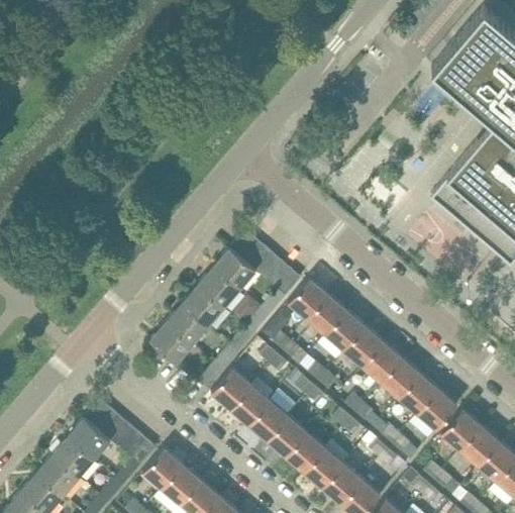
[(432,196),(512,265),(514,261),(514,32),(485,8),(432,69),(495,122),(432,196)]
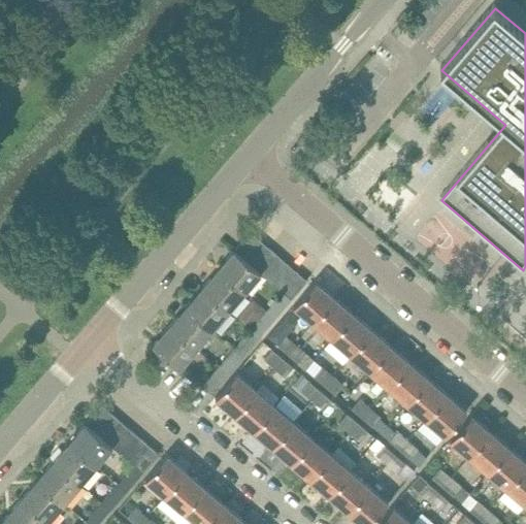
[(261,243),(252,235),(236,254),(247,261),(261,243)]
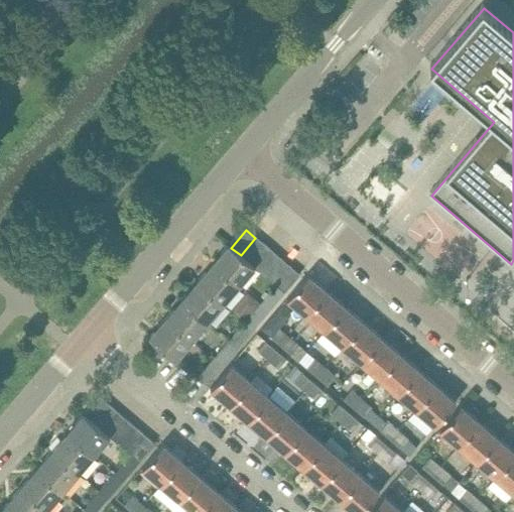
[(264,246),(255,238),(241,255),(250,263),(264,246)]
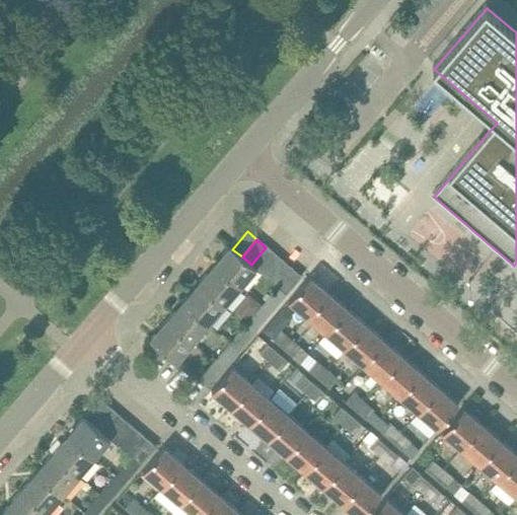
[(266,247),(251,265),(259,272),(259,273),(261,274),(276,255),(266,247)]
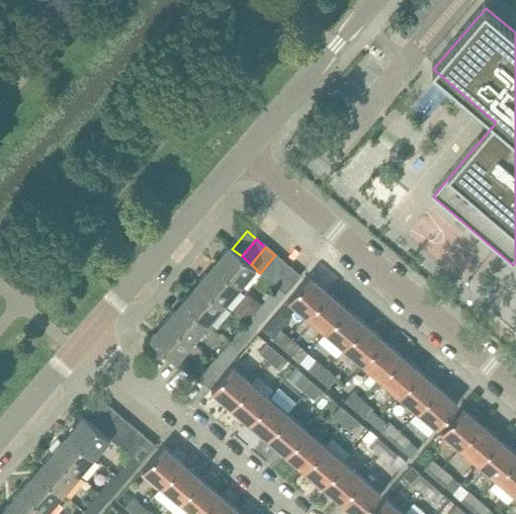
[(215,267),(242,290),(258,272),(258,271),(251,264),(242,256),(232,249),(232,248),(215,267)]
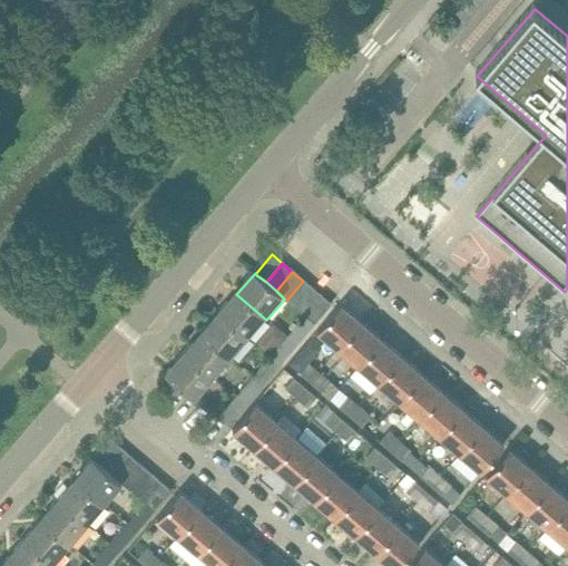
[(313,290),(303,281),(286,301),(296,310),(313,290)]
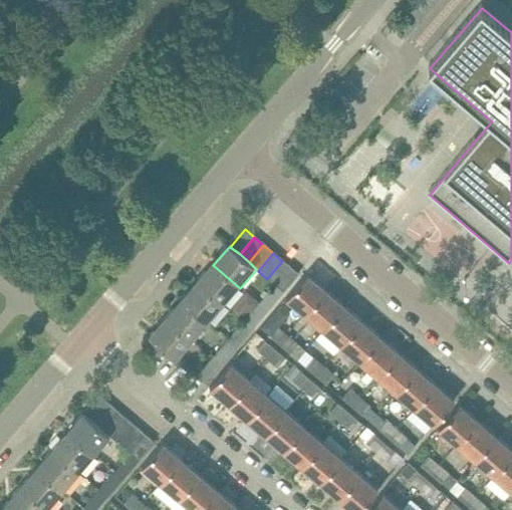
[(282,261),(267,279),(276,287),(291,269),(282,261)]
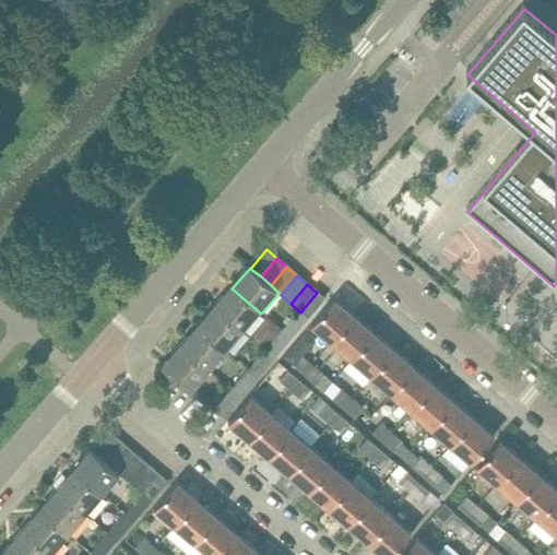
[(244,333),(261,314),(232,288),(215,308),(244,333)]
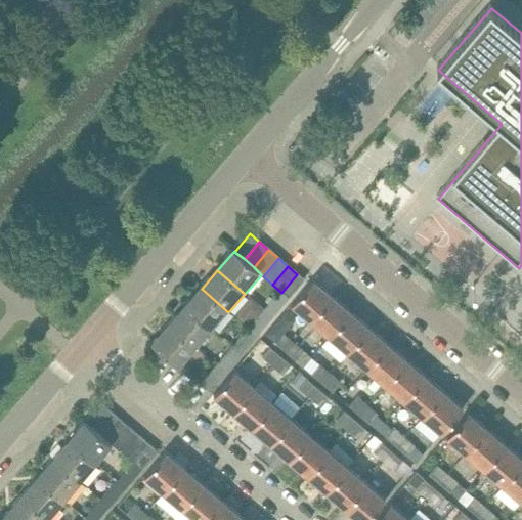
[(306,283),(297,274),(281,293),(283,293),(291,300),(306,283)]
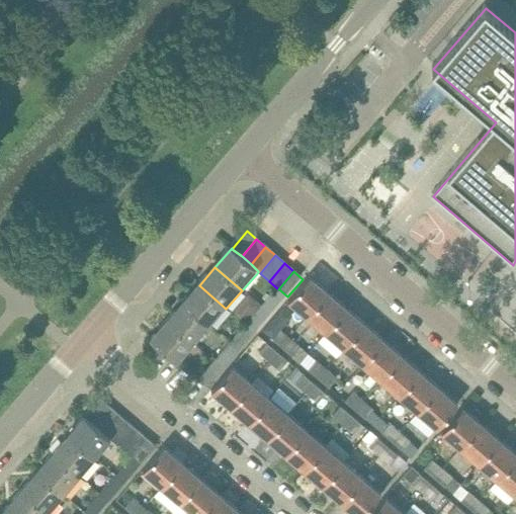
[(289,304),(309,320),(330,295),(311,278),(289,304)]
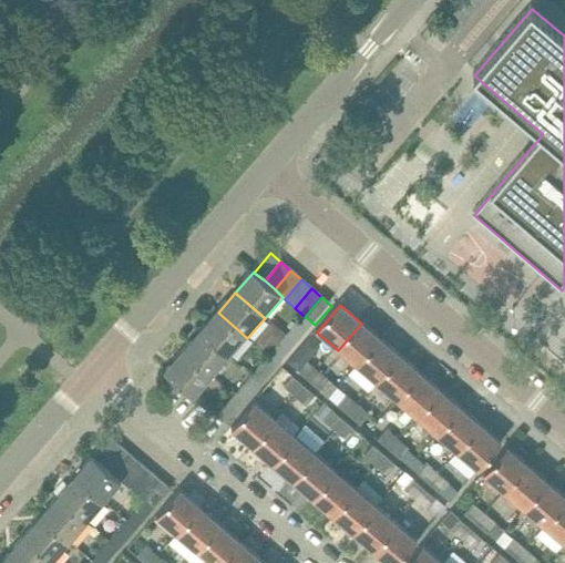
[(230,358),(247,338),(218,313),(201,333),(230,358)]
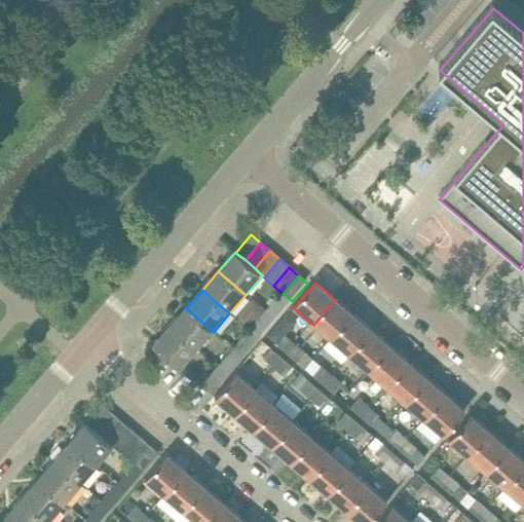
[(267,313),(275,321),(292,301),(284,294),(267,313)]
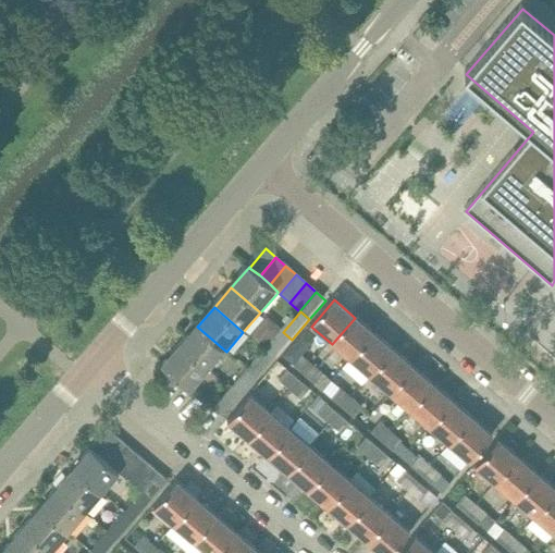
[(374,334),(355,318),(332,344),(352,361),(374,334)]
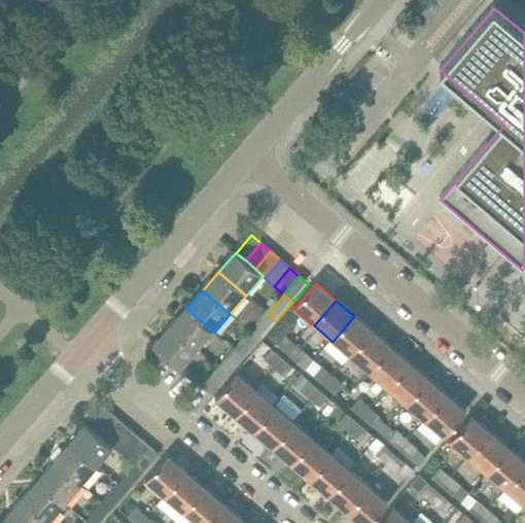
[(254,303),(238,321),(251,333),(260,340),(276,321),(268,314),(254,303)]
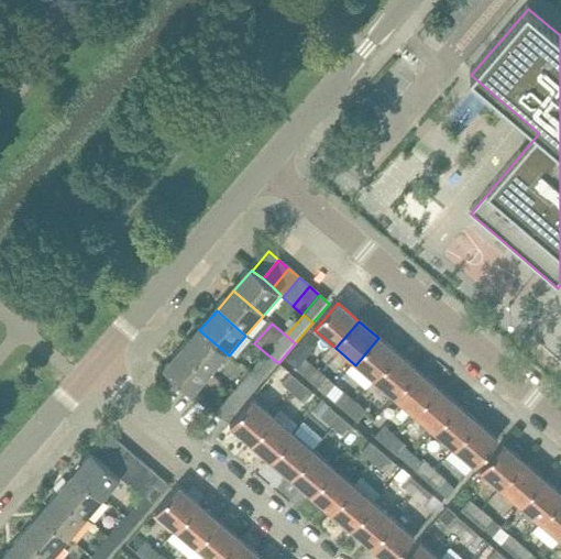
[(211,375),(229,355),(199,330),(182,350),(211,375)]
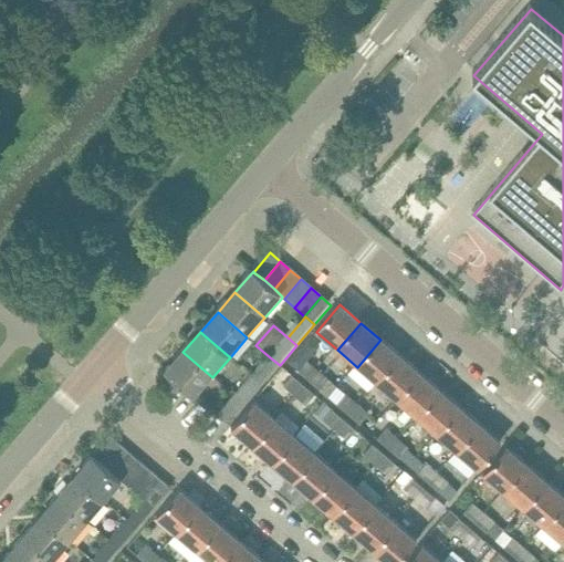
[(357,367),(378,384),(401,357),(380,340),(357,367)]
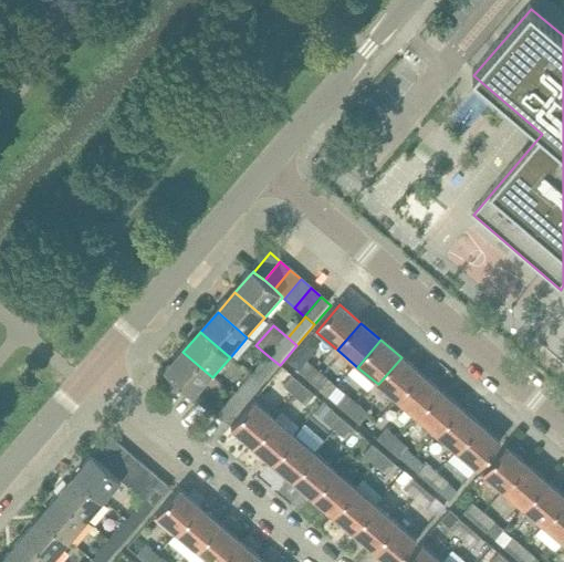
[(319,352),(307,343),(289,365),(298,373),(306,363),(307,364),(319,352)]
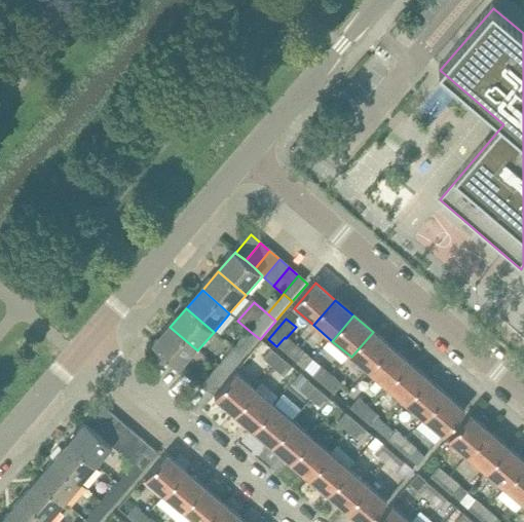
[(181,370),(197,350),(170,327),(153,346),(181,370)]
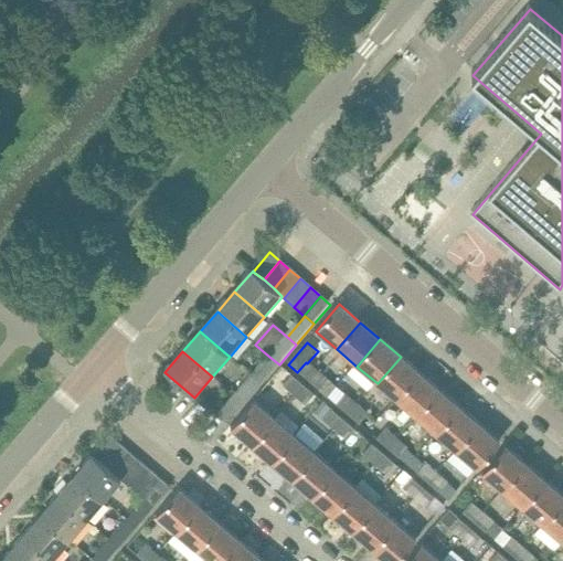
[(262,384),(279,364),(269,357),(253,377),(262,384)]
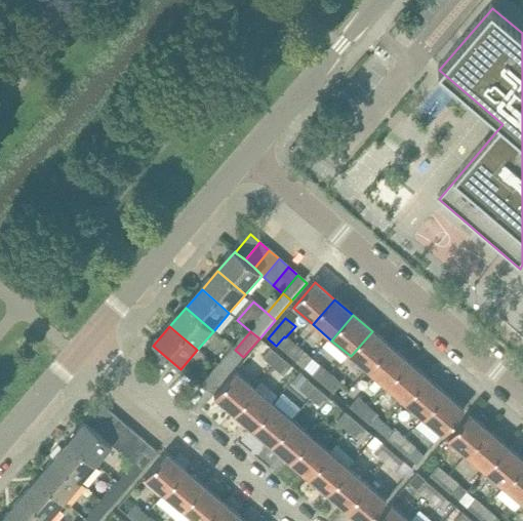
[(391,347),(372,331),(351,356),(369,372),(391,347)]
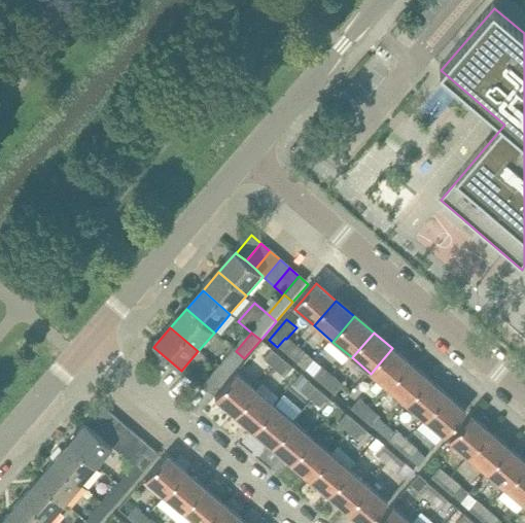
[(285,338),(277,347),(287,356),(295,347),(285,338)]
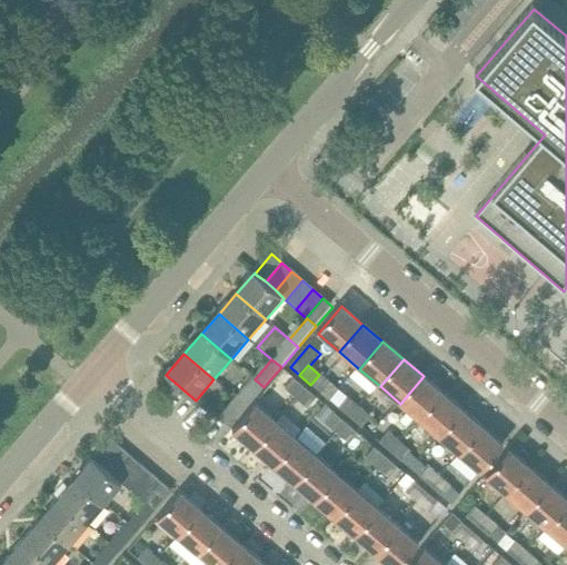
[(331,385),(319,375),(310,385),(322,395),(331,385)]
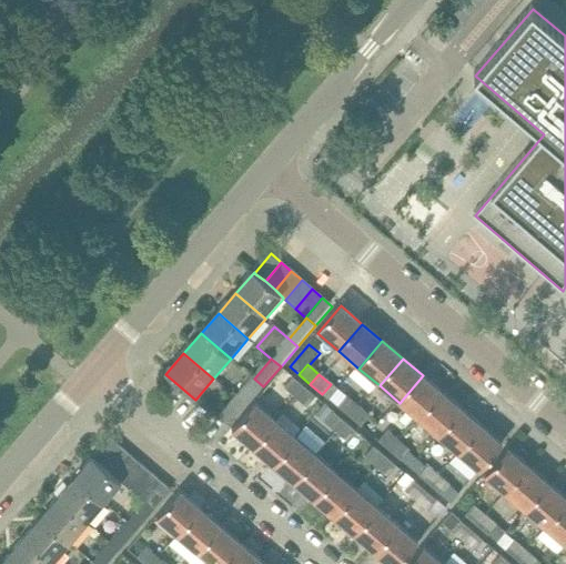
[(400,403),(420,421),(443,393),(423,375),(400,403)]
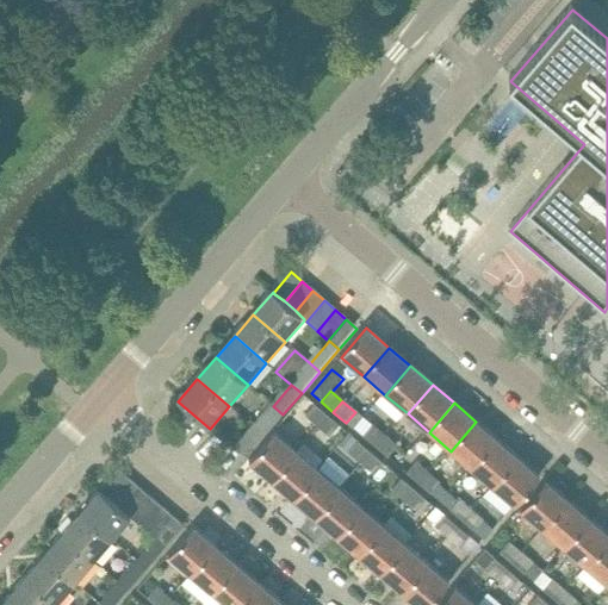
[(265,436),(283,415),(273,406),(254,428),(265,436)]
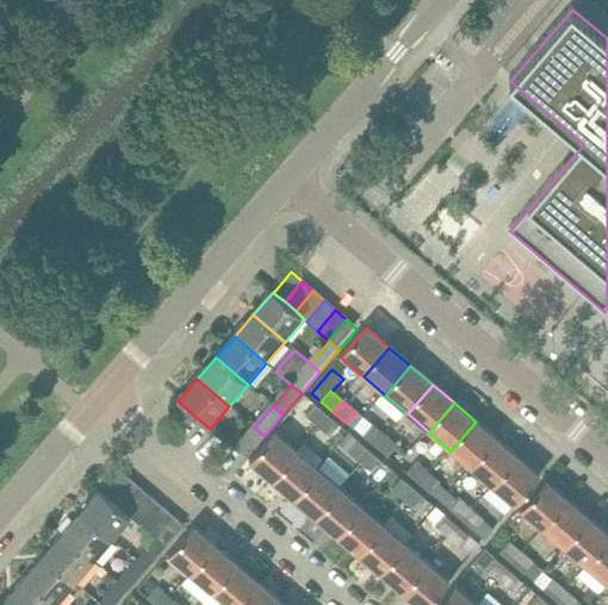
[(306,418),(320,429),(329,417),(316,407),(306,418)]
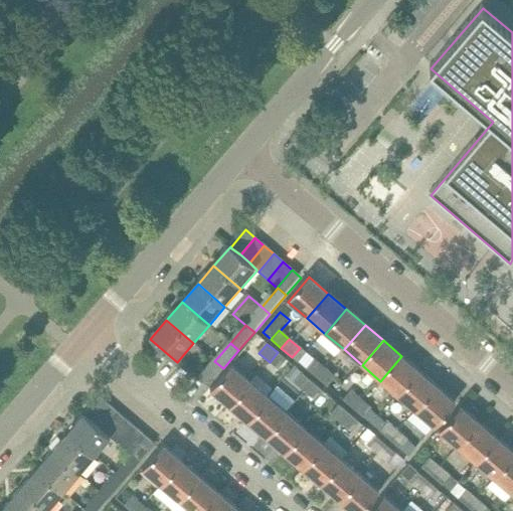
[(280,370),(288,361),(278,352),(270,362),(280,370)]
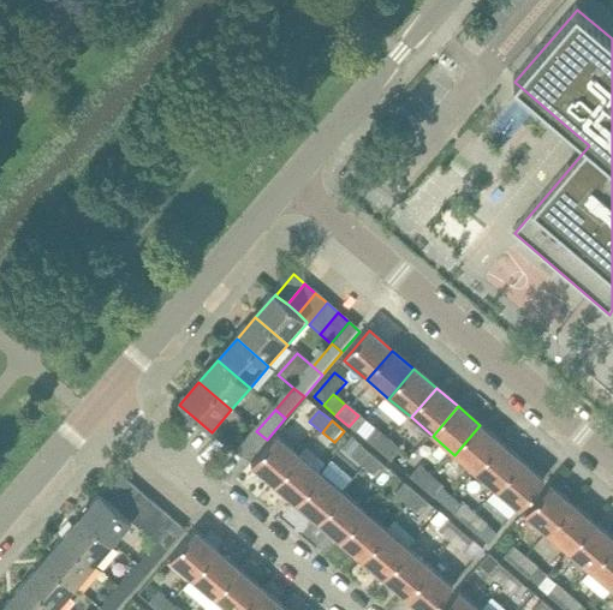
[(501,444),(480,425),(454,455),(476,473),(501,444)]
